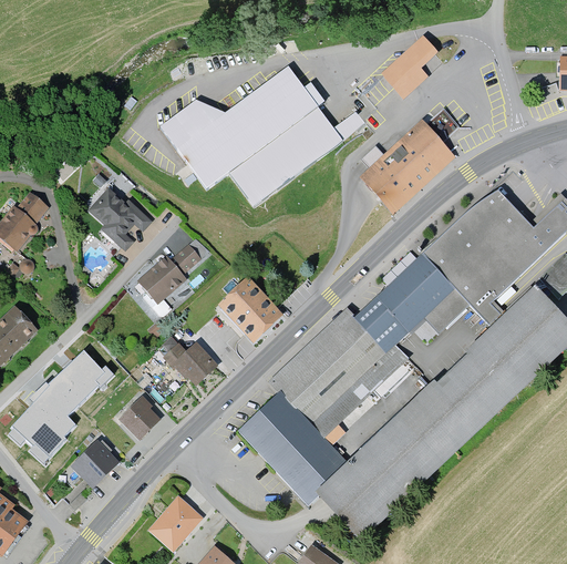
[(440,52),(424,34),(381,74),(402,98),(428,75),(421,69),(440,52)]
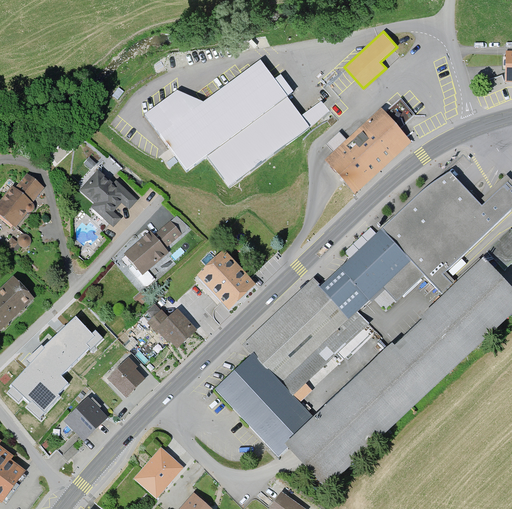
[(178,92),(146,115),(188,172),(208,158),(229,187),(311,126),(261,60),(203,102),(178,92)]
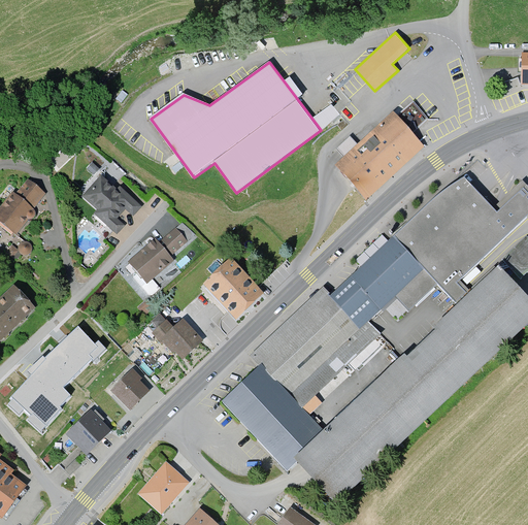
[(333,166),(366,200),(423,145),(390,111),(333,166)]
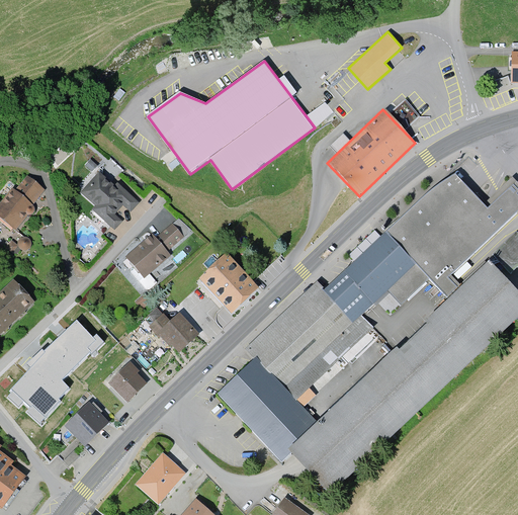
[(333,142),(339,148),(349,137),(343,131),(333,142)]
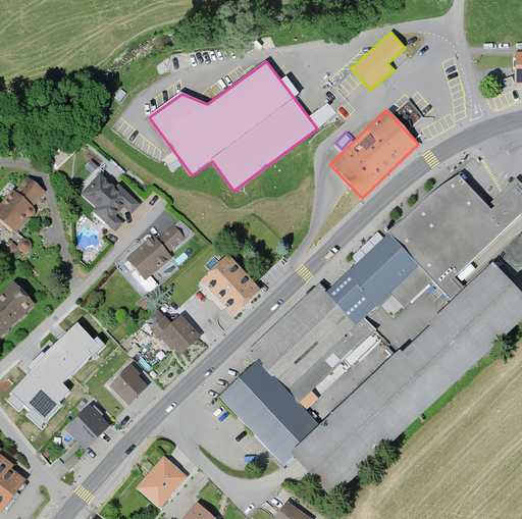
[(114,187),(97,171),(79,192),(96,207),(92,210),(114,230),(122,221),(115,214),(122,206),(131,213),(140,203),(117,184),(114,187)]
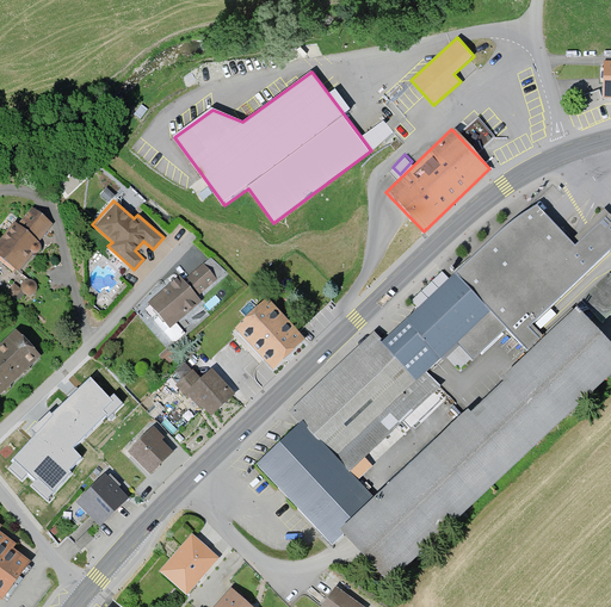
[(610,223),(606,218),(576,246),(536,206),(505,225),(383,341),(376,334),(290,415),(302,427),(259,469),(332,545),(341,536),(395,590),(610,378),(610,346),(572,307),(539,338),(529,326),(610,247),(610,228),(610,227),(610,225),(610,223)]
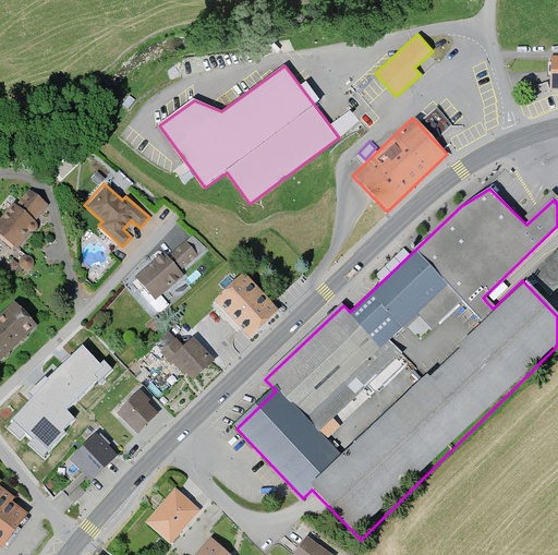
[(47,204),(28,190),(16,205),(12,202),(0,216),(0,233),(16,246),(37,221),(35,219),(47,204)]
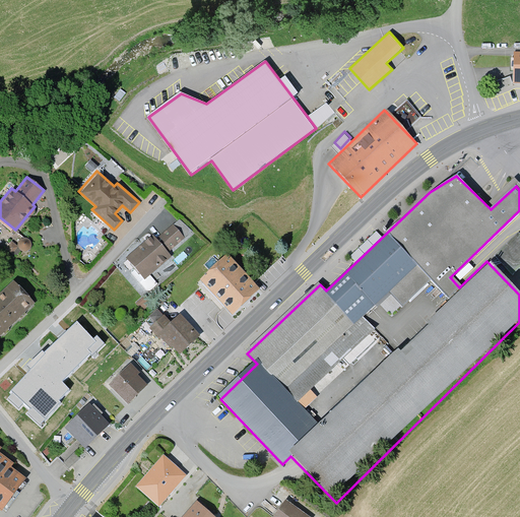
[(167,252),(193,230),(179,217),(155,239),(151,235),(126,256),(145,278),(171,256),(167,252)]
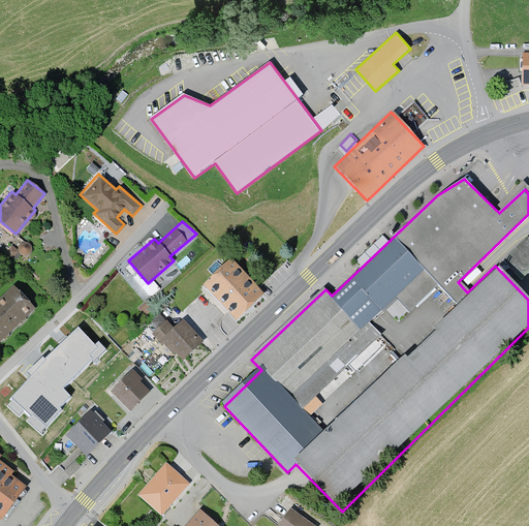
[(528,231),(503,256),(522,276),(528,269),(528,231)]
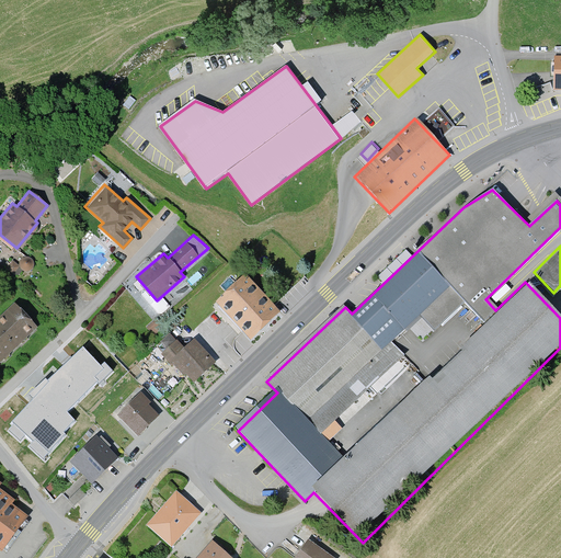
[(278,308),(242,273),(213,303),(249,339),(278,308)]
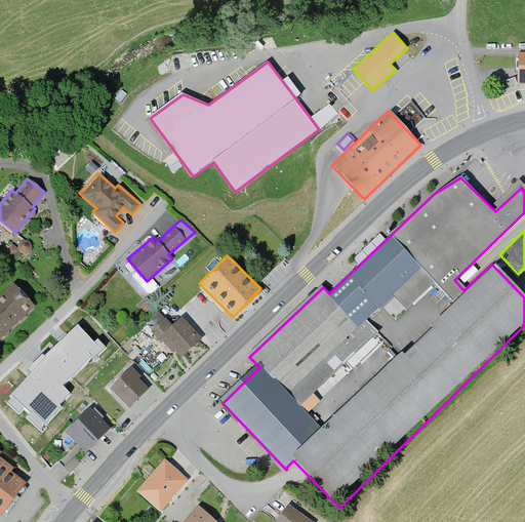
[(0,337),(34,306),(12,283),(0,293),(0,337)]
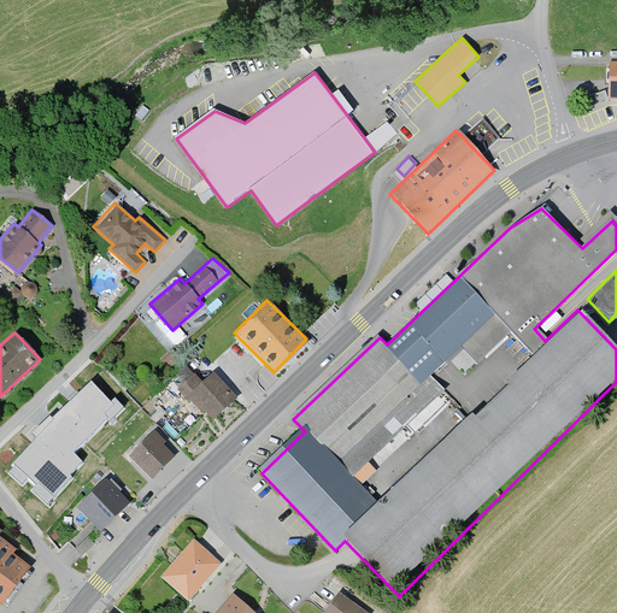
[(162,358),(169,367),(180,358),(172,349),(162,358)]
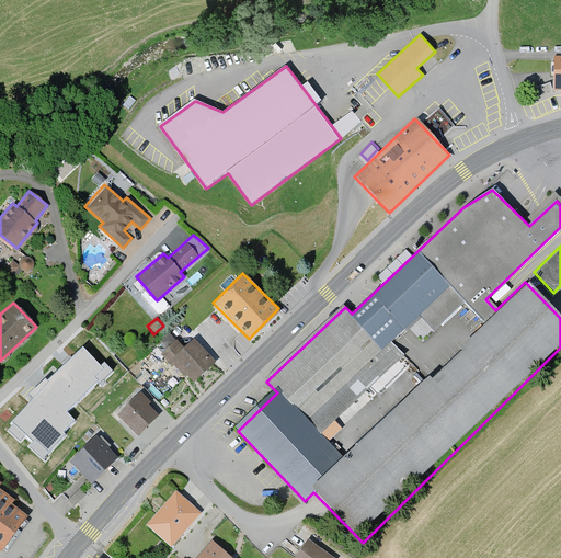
[(214,362),(193,337),(181,346),(170,333),(161,341),(167,346),(159,352),(170,365),(173,363),(183,375),(185,373),(191,380),(214,362)]
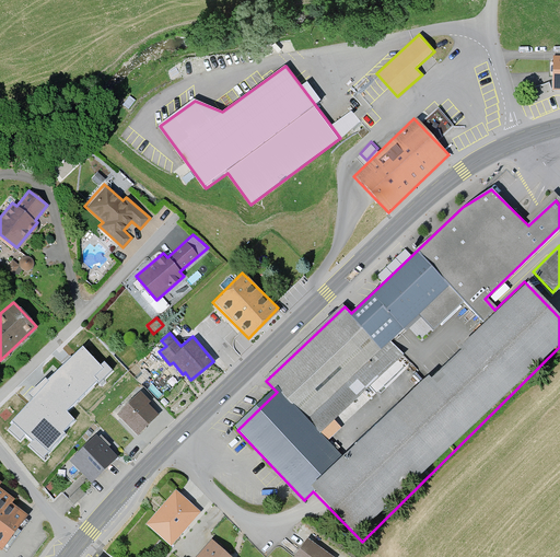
[(108,370),(83,343),(48,376),(12,418),(48,450),(76,417),(67,407),(108,370)]
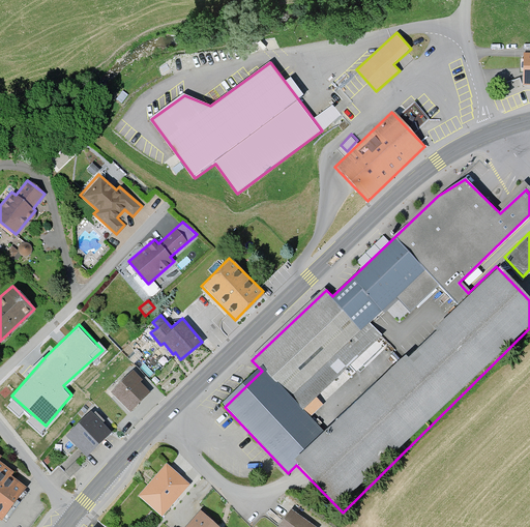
[(141,379),(131,370),(110,390),(129,411),(149,392),(139,381),(141,379)]
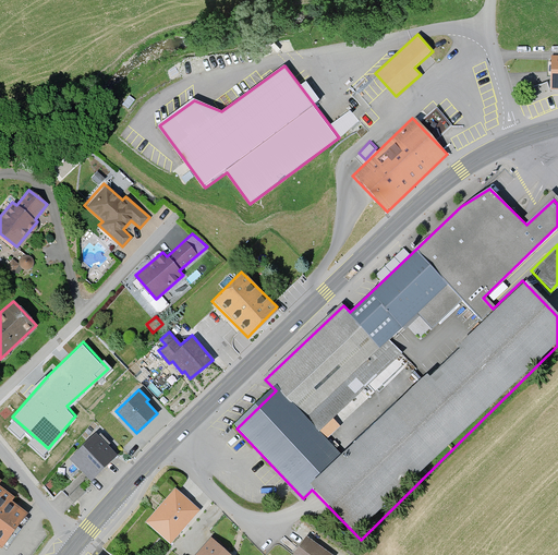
[(116,453),(95,432),(68,458),(89,480),(116,453)]
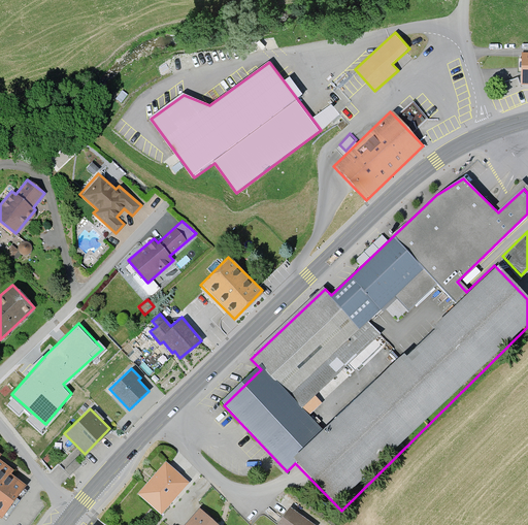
[(70,469),(83,460),(78,455),(66,464),(70,469)]
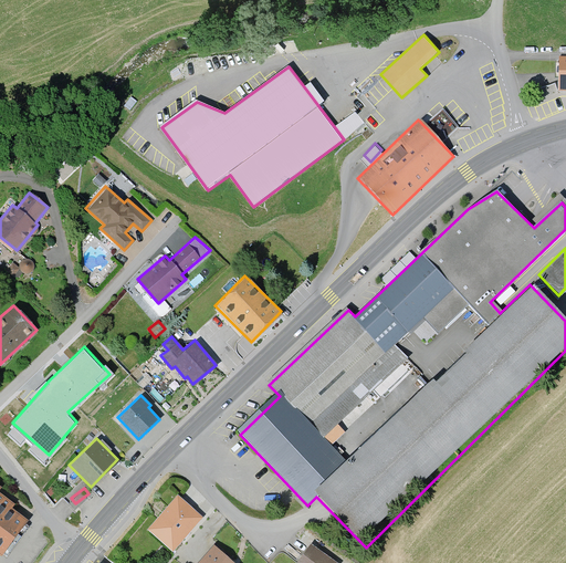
[(0,552),(1,553),(25,518),(9,507),(12,501),(0,492),(0,552)]
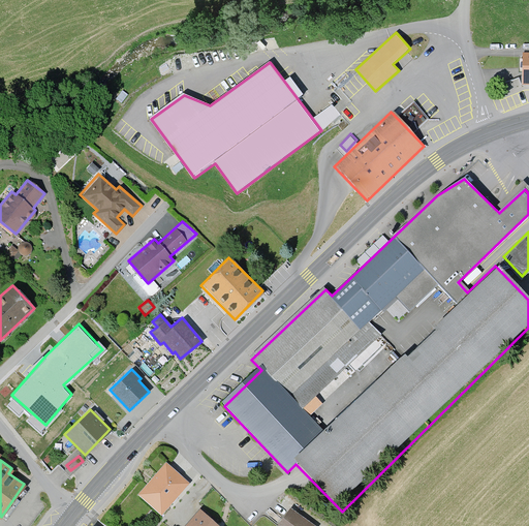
[(188,482),(164,462),(138,493),(161,514),(188,482)]
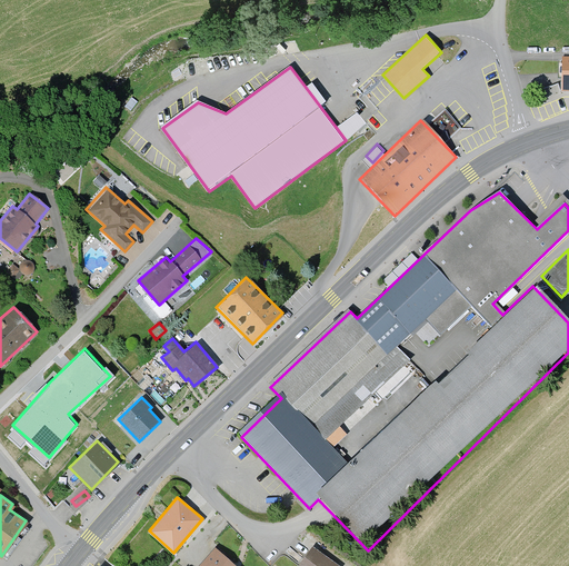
[(238,565),(215,546),(197,565),(238,565)]
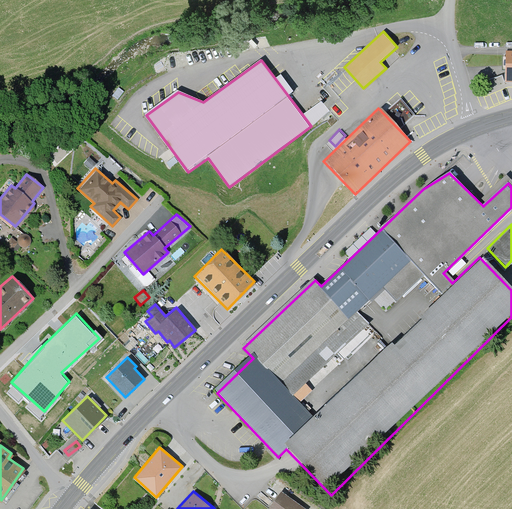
[(306,508),(280,491),(267,508),(306,508)]
